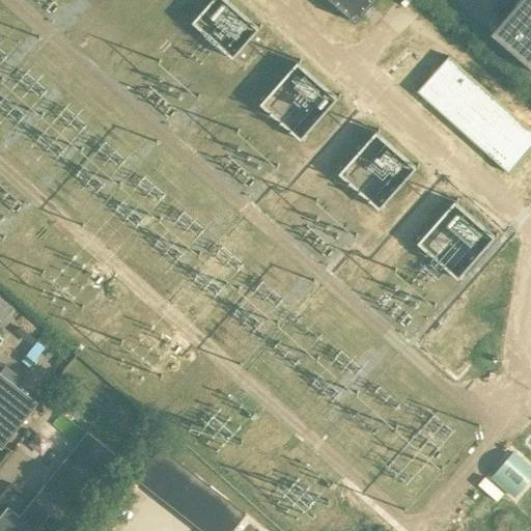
[(232,60),(258,30),(224,0),(212,0),(191,25),(232,60)]
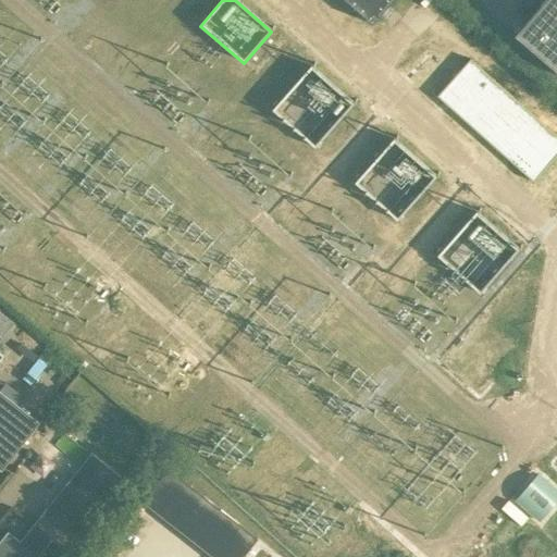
[(343,0),(372,25),(394,0),(343,0)]
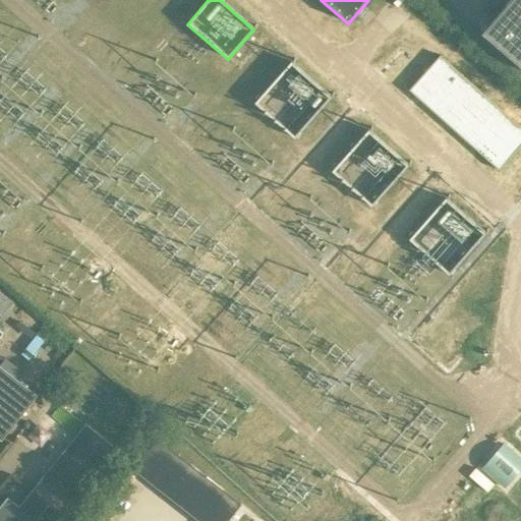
[(520,0),(509,0),(481,33),(520,66),(520,0)]
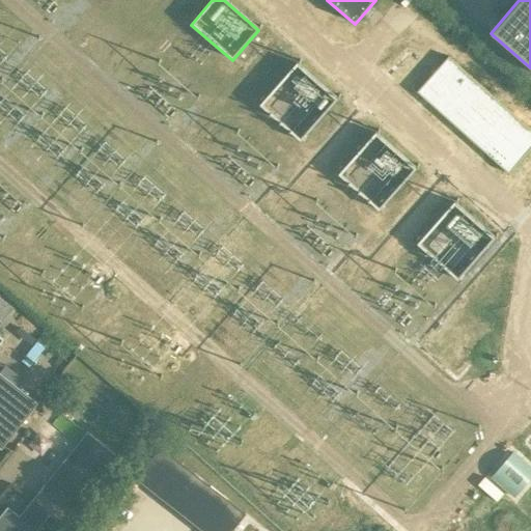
[(523,121),(512,113),(516,109),(452,51),(420,86),(512,169),(530,147),(530,121),(526,117),(523,121)]
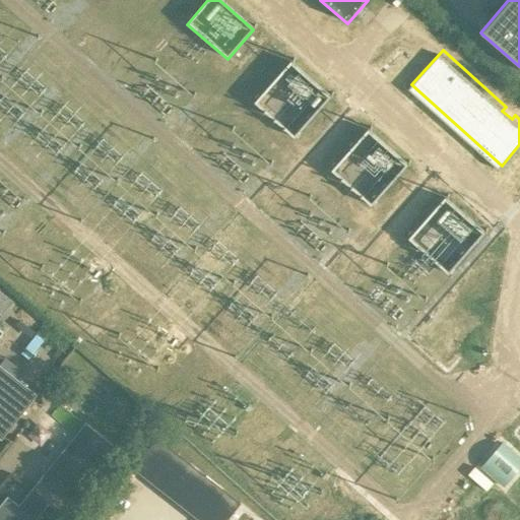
[(295,137),(329,96),(290,63),(255,103),(295,137)]
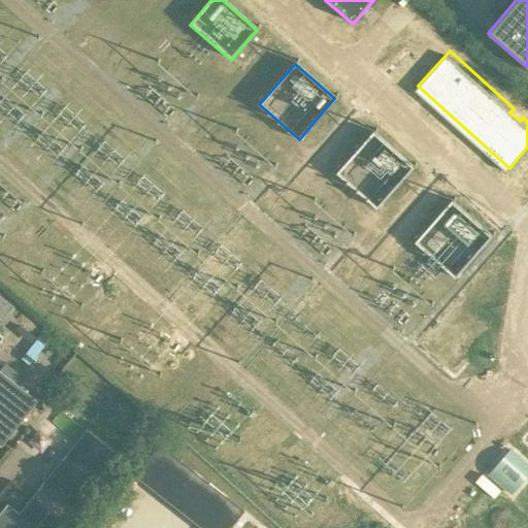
[(376,208),(413,167),(374,133),(338,174),(376,208)]
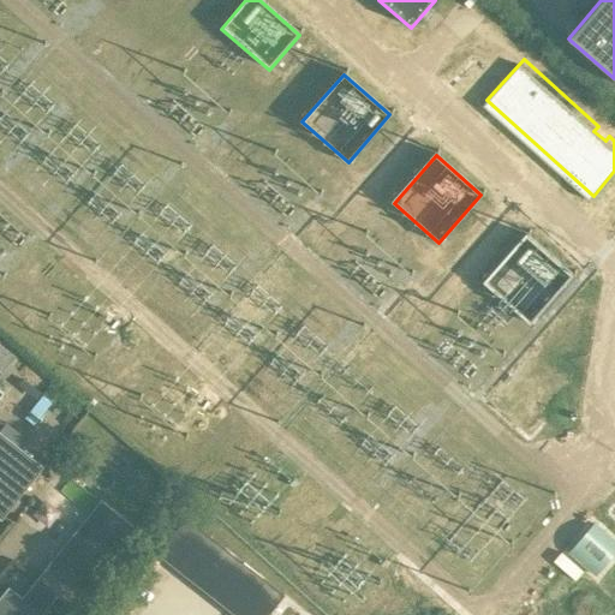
[(530,322),(573,275),(527,236),(485,284),(530,322)]
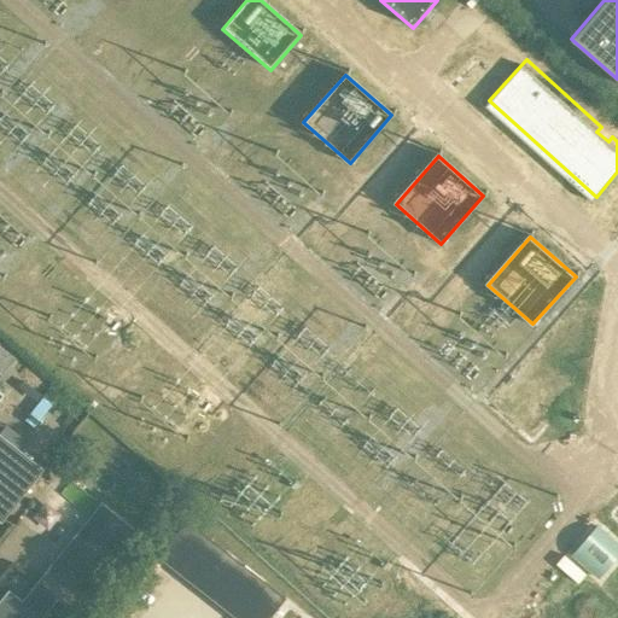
[(0,344),(0,371),(12,354),(0,344)]
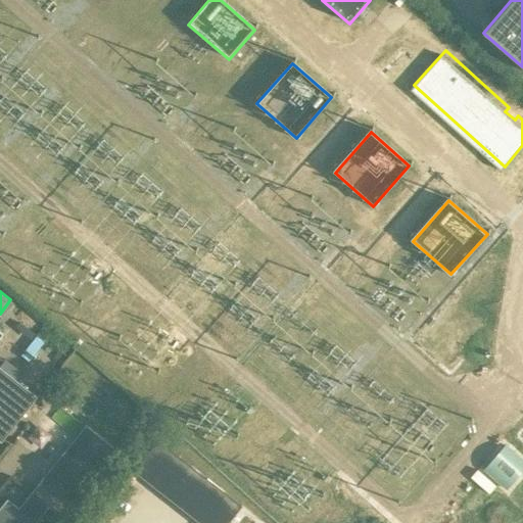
[(0,440),(1,442),(36,398),(0,368),(0,336),(1,335),(0,333),(0,440)]
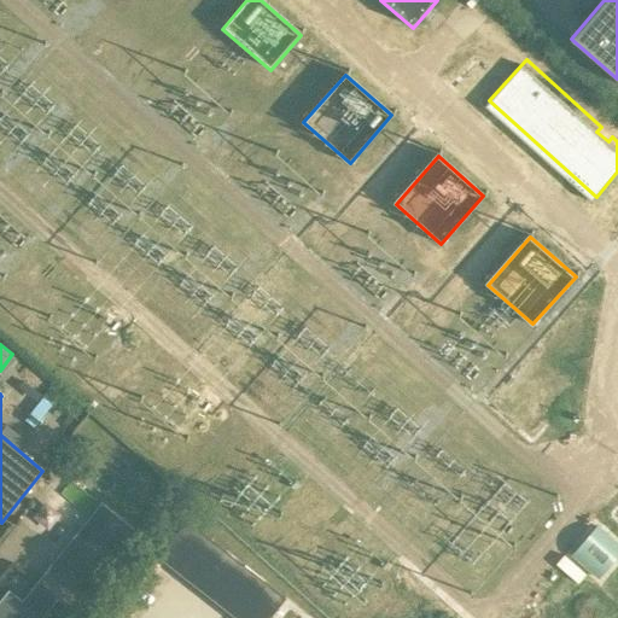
[(21,601),(7,590),(0,599),(0,617),(40,617),(56,599),(74,613),(138,534),(100,503),(21,601)]
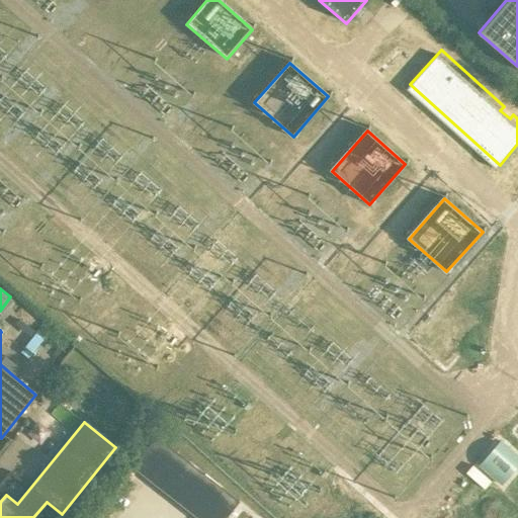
[(133,467),(164,493),(188,461),(157,436),(133,467)]
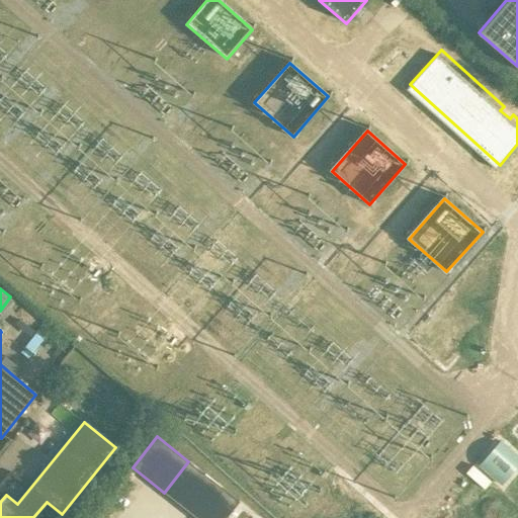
[(468,517),(467,517),(517,456),(517,452),(506,442),(442,517),(468,517)]
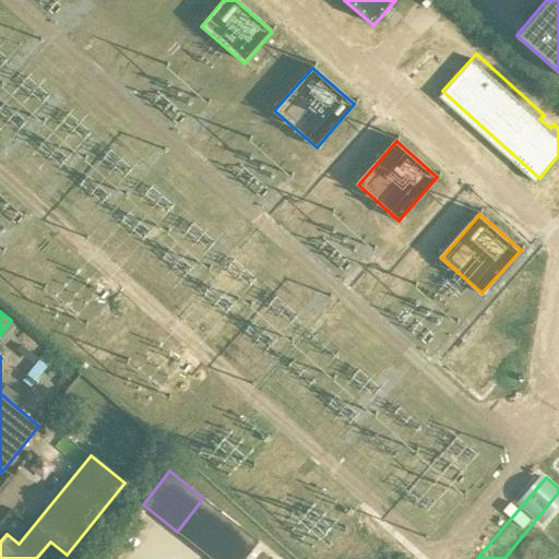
[(0,537),(4,531),(19,540),(30,523),(7,509),(0,516),(0,537)]
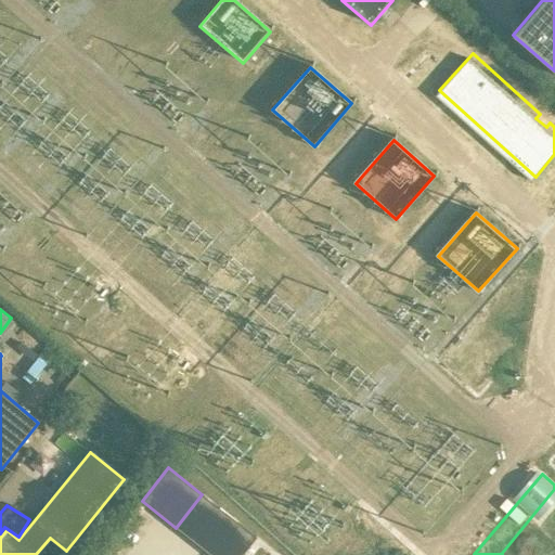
[(239,523),(213,554),(242,554),(257,538),(239,523)]
